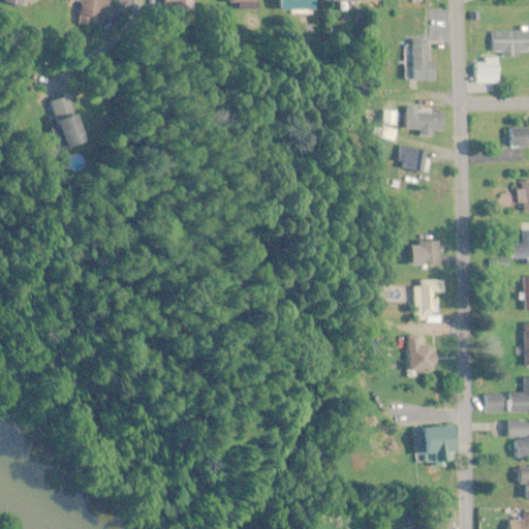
[(72,0),(71,25),(90,25),(91,19),(102,19),(102,9),(111,9),(111,0),(72,0)]
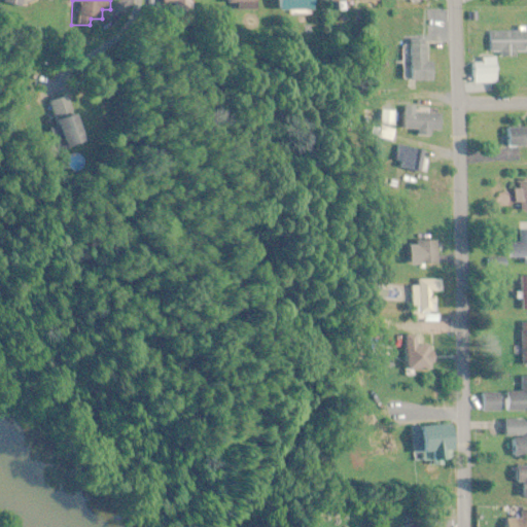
[(161,0),(162,9),(194,9),(192,0),(161,0)]
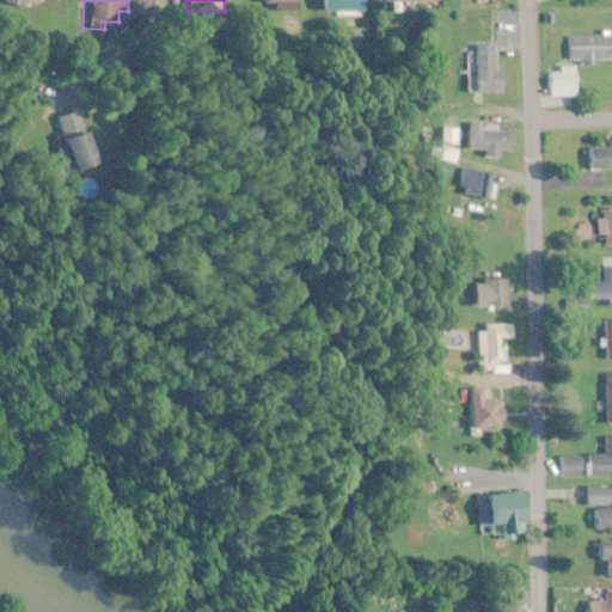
[(265,0),(265,11),(300,11),(299,0),(265,0)]
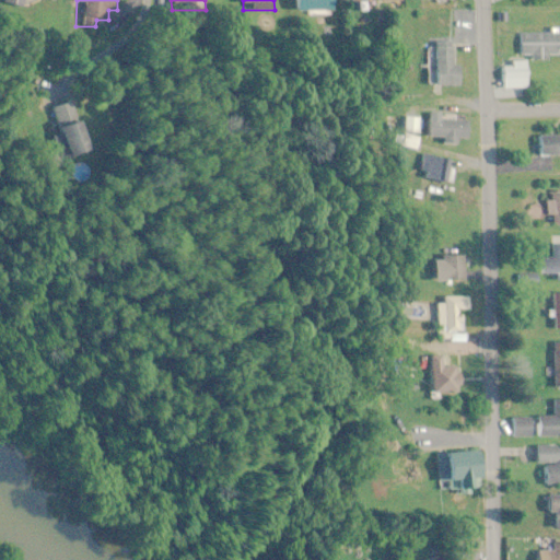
[(334,11),(333,0),(293,0),(293,11),(334,11)]
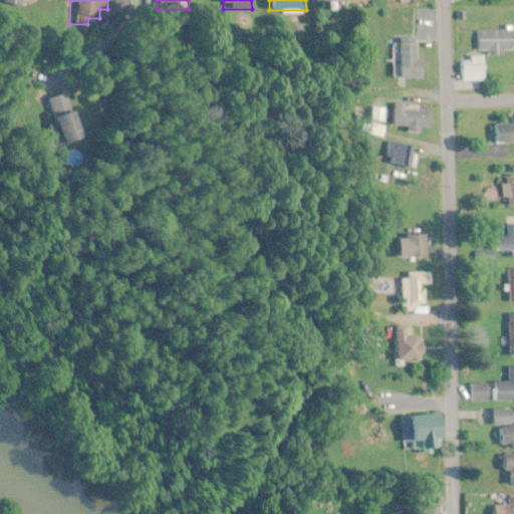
[(513,31),(476,31),(476,53),(513,53),(513,31)]
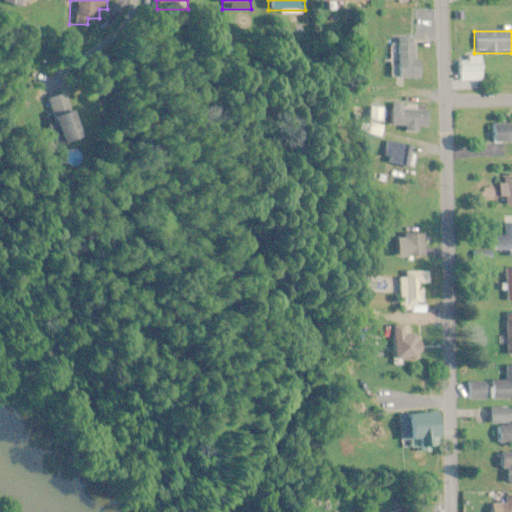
[(396,79),(423,79),(423,60),(416,60),(416,38),(396,38),(396,79)]
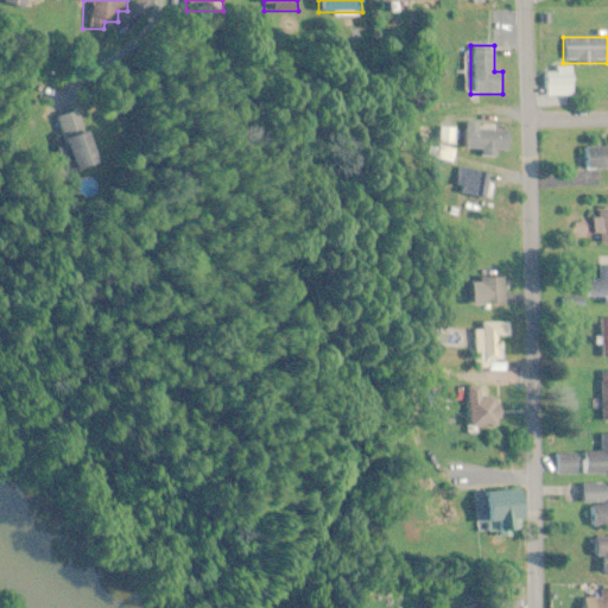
[(552,97),(576,97),(576,67),(552,67),(552,97)]
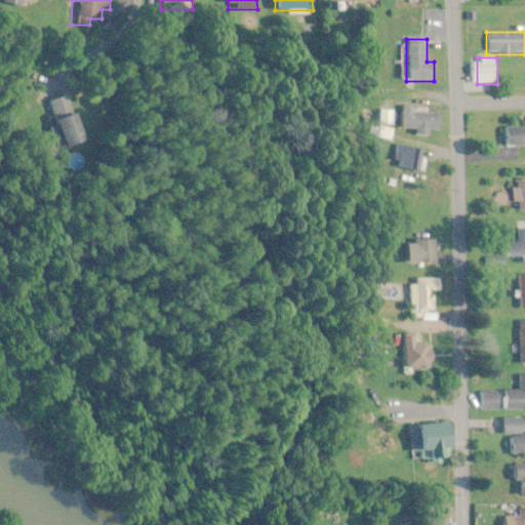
[(91,143),(72,93),(51,102),(72,151),(91,143)]
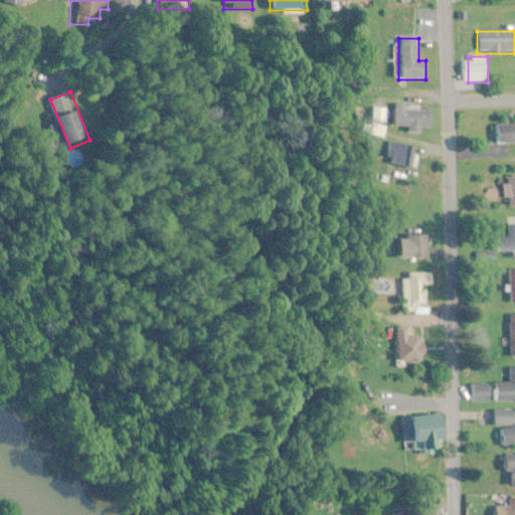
[(434,111),(394,111),(394,127),(434,127),(434,111)]
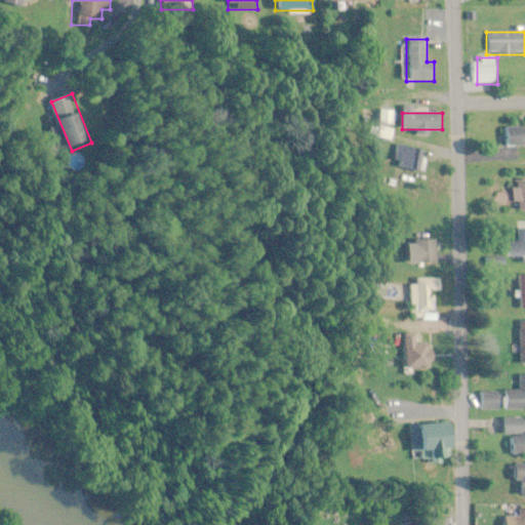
[(524,128),(506,129),(506,147),(524,147),(524,128)]
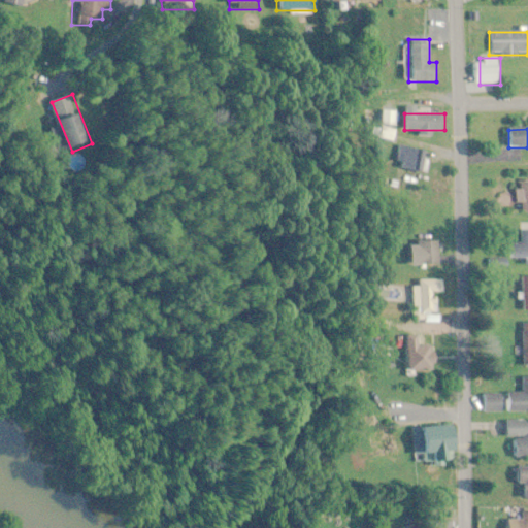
[(426,173),(430,151),(398,145),(395,167),(426,173)]
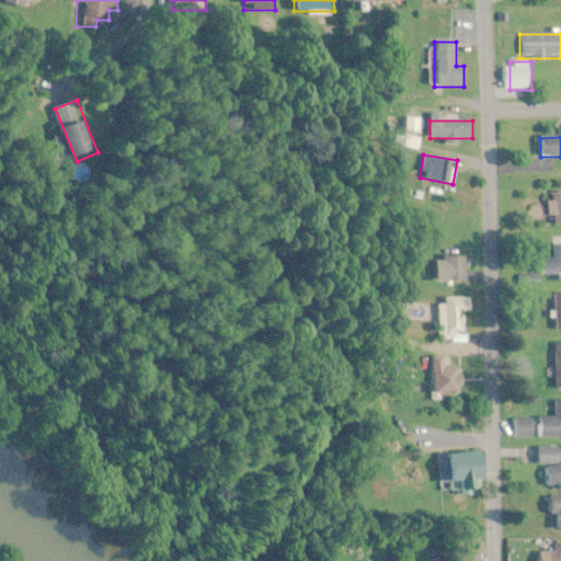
[(560,225),(560,196),(549,196),(549,226),(560,225)]
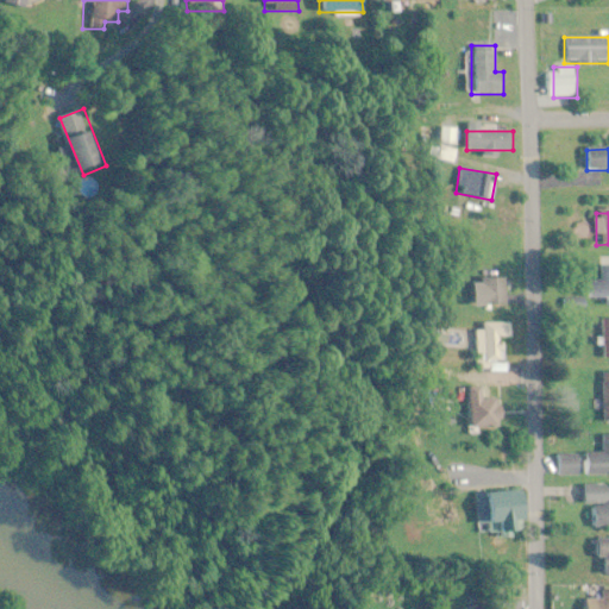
[(481,306),(508,306),(508,278),(481,278),(481,306)]
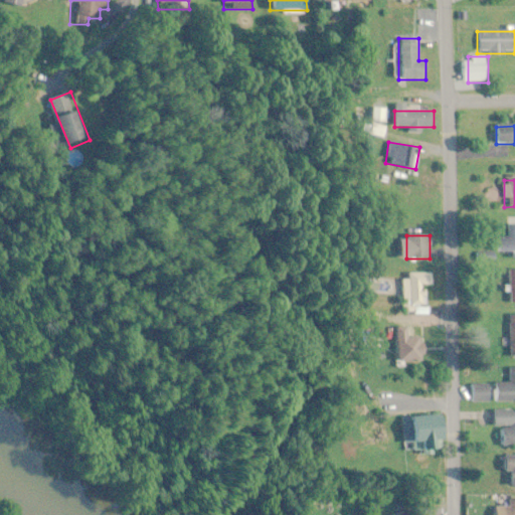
[(430,316),(430,306),(423,306),(423,287),(433,287),(433,274),(402,273),(402,316),(430,316)]
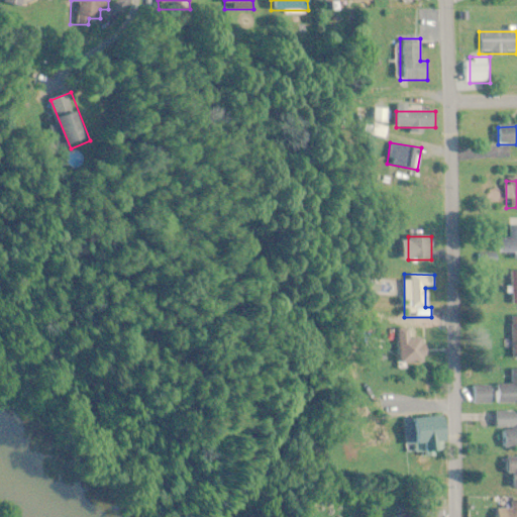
[(426,339),(418,339),(418,330),(397,330),(397,364),(426,364),(426,339)]
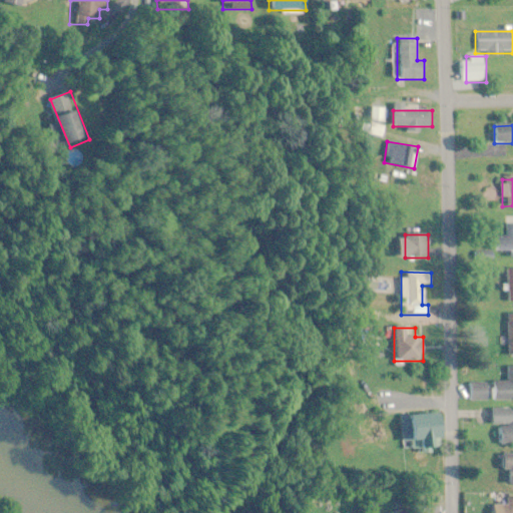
[(468,384),(469,403),(512,402),(512,367),(508,368),(508,383),(468,384)]
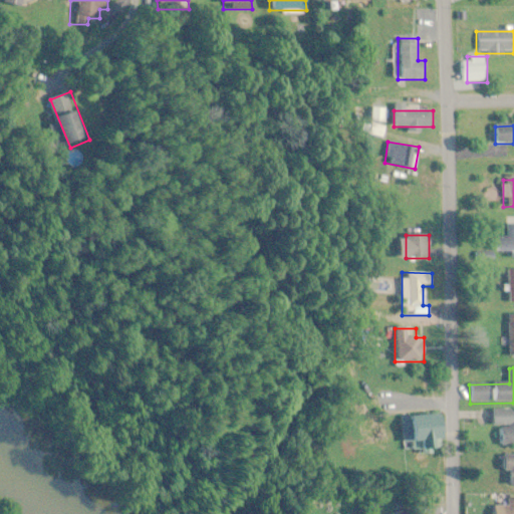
[(504,446),(513,445),(513,412),(495,413),(495,427),(503,426),(504,446)]
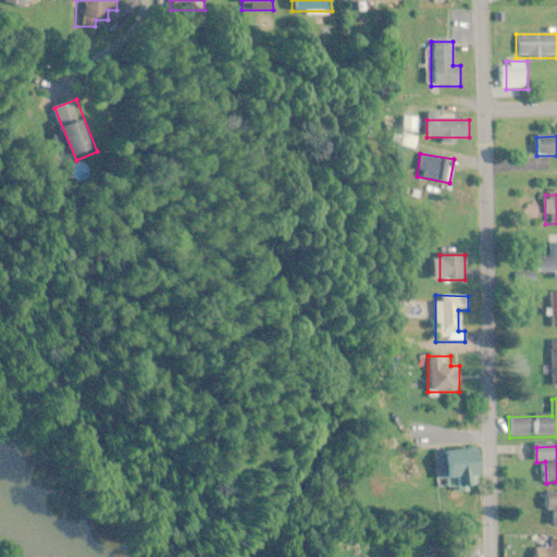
[(485,478),(482,449),(446,454),(452,493),(474,490),(473,480),(485,478)]
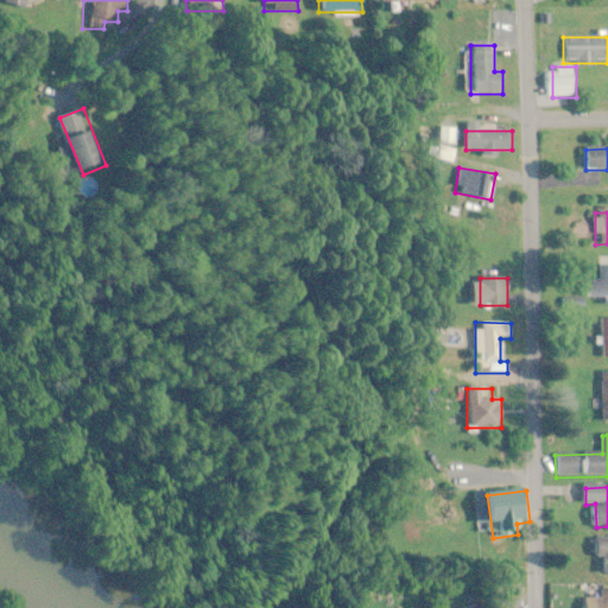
[(607,574),(607,539),(596,539),(596,558),(605,558),(603,574),(607,574)]
